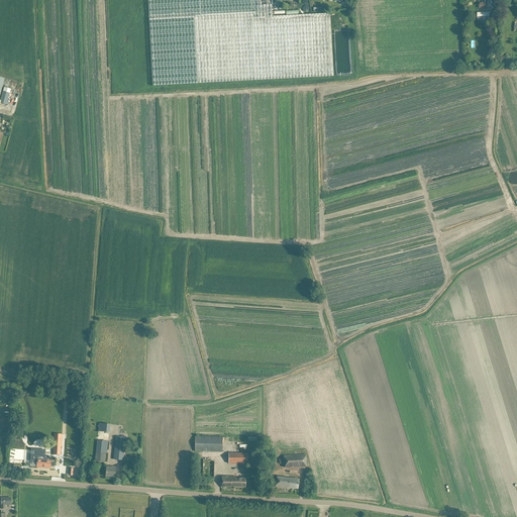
[(333,77),(330,13),(272,16),(272,5),(271,5),(270,0),(147,0),(152,86),(333,77)]
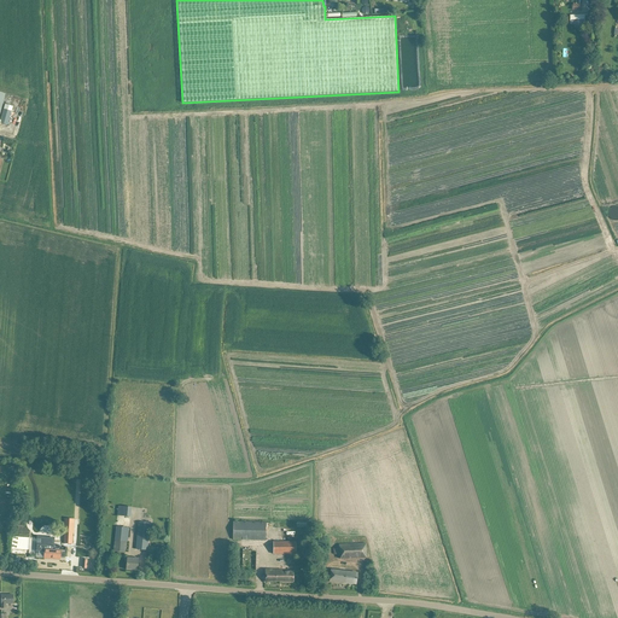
[(573,0),(575,4),(573,4),(572,10),(582,11),(582,5),(581,5),(581,0),(573,0)]
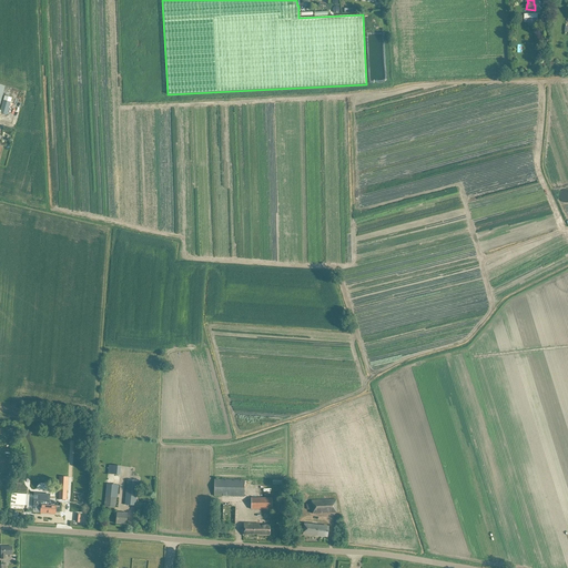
[(104,506),(114,507),(115,498),(118,498),(119,485),(120,466),(109,465),(107,484),(104,506)]
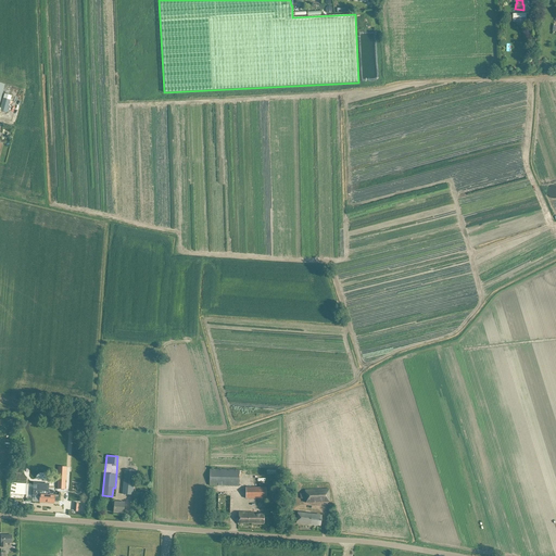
[(239,487),(239,470),(210,469),(210,485),(239,487)]
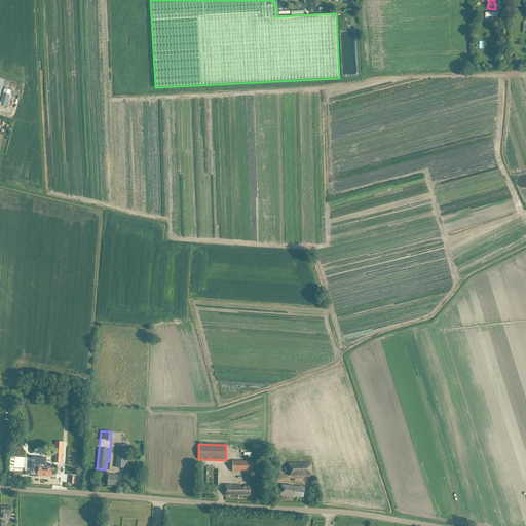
[(115,467),(125,468),(127,452),(133,452),(134,446),(117,445),(115,467)]
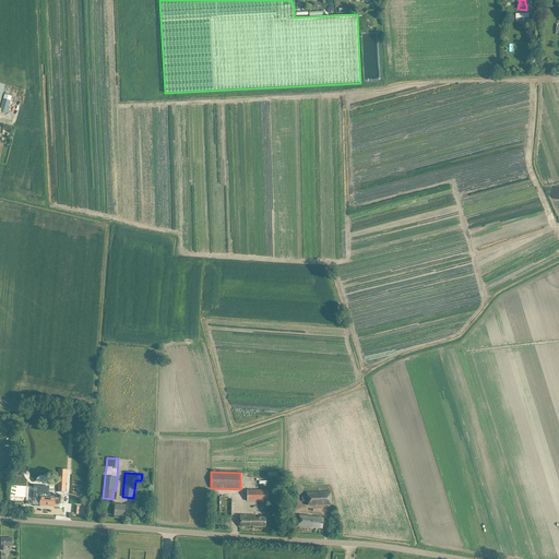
[(34,494),(34,498),(40,498),(39,504),(47,506),(47,507),(51,507),(51,506),(55,506),(55,502),(58,503),(58,504),(64,504),(64,496),(66,496),(67,485),(59,485),(58,500),(55,499),(55,497),(54,497),(55,494),(47,492),(47,491),(38,490),(37,494),(34,494)]
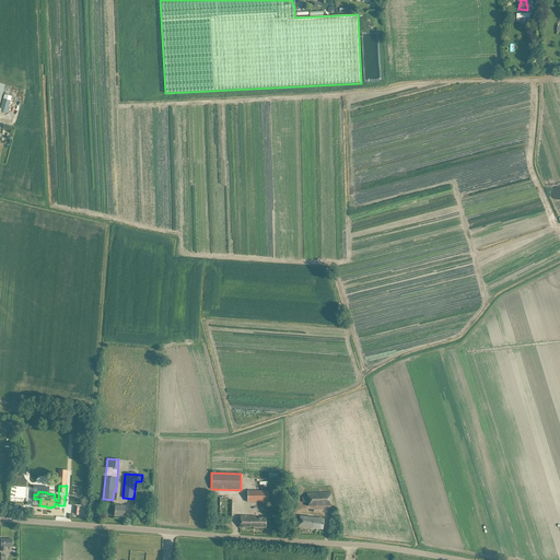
[(268,502),(268,491),(247,491),(247,502),(268,502)]
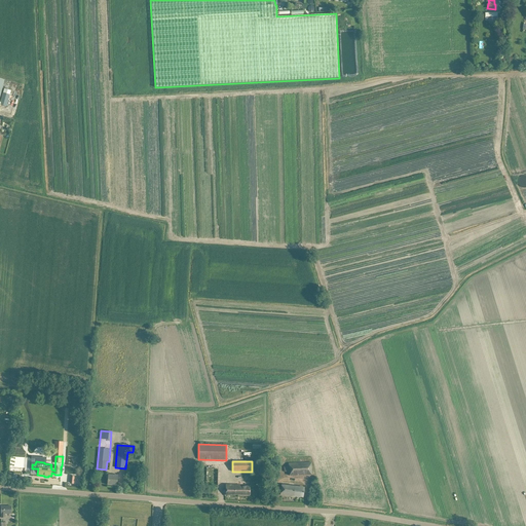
[(289,463),(288,476),(311,475),(311,462),(289,463)]
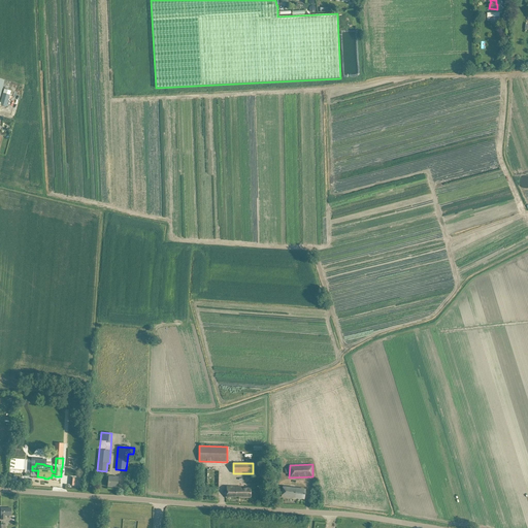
[(117,488),(118,477),(111,476),(111,474),(109,474),(108,487),(117,488)]
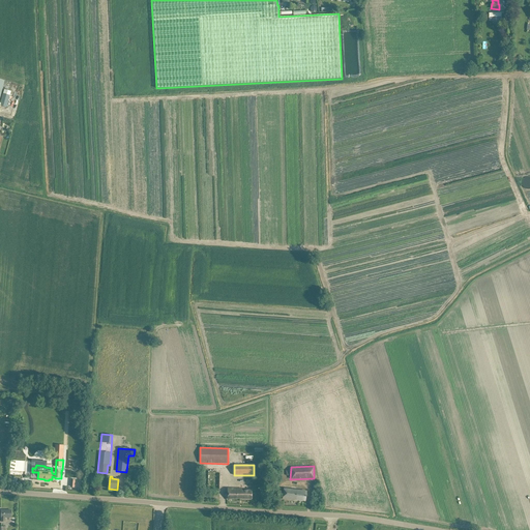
[(252,499),(252,490),(241,490),(241,489),(228,489),(228,499),(252,499)]
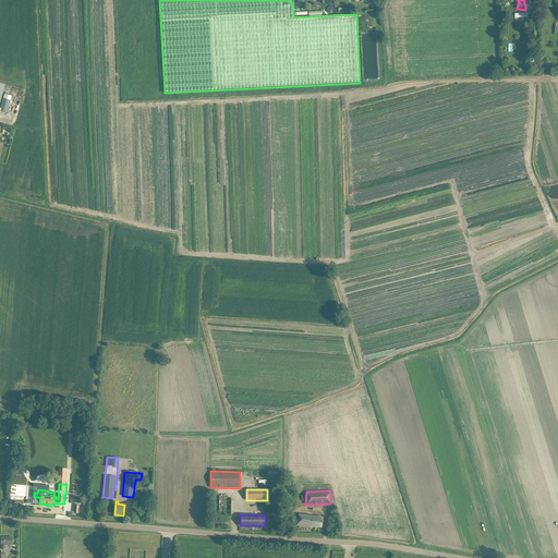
[(322,528),(323,518),(299,514),(298,525),(311,526),(322,528)]
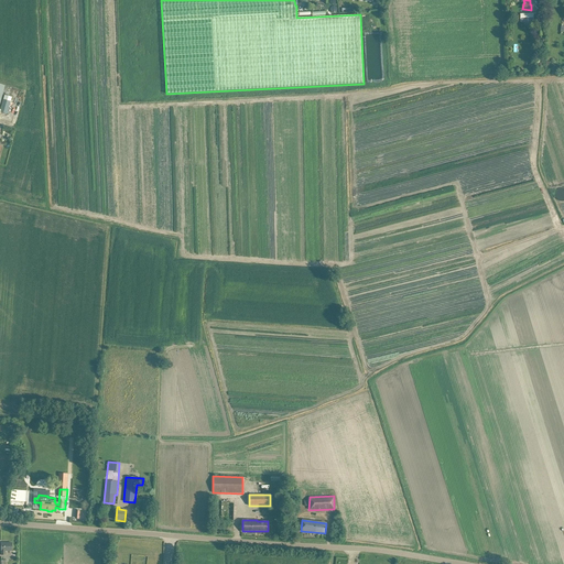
[(6,551),(12,551),(12,543),(1,543),(1,555),(6,555),(6,551)]
